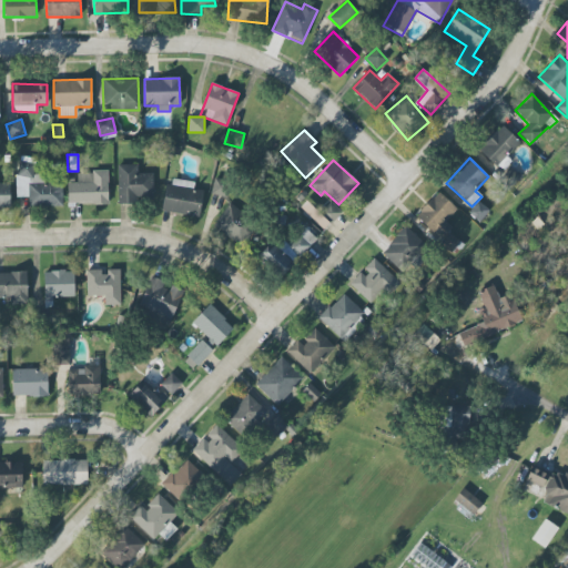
[(31,179),(17,175),(20,161),(34,164),(31,179)]
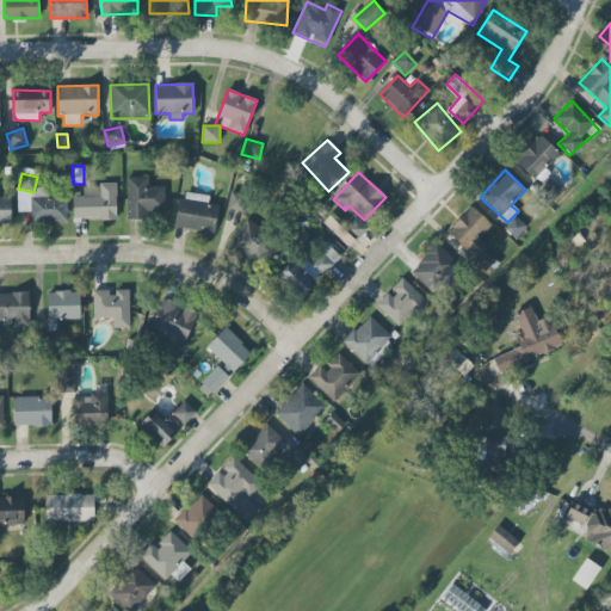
[(127,218),(165,217),(164,186),(148,186),(148,177),(125,178),(127,218)]
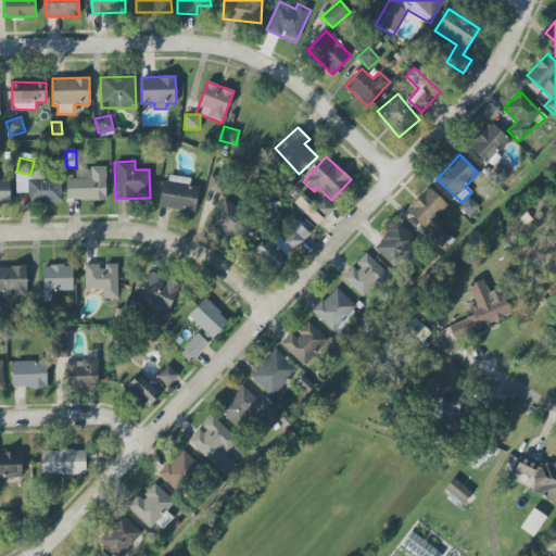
[(105,168),(75,168),(76,179),(66,179),(66,200),(105,199),(105,168)]
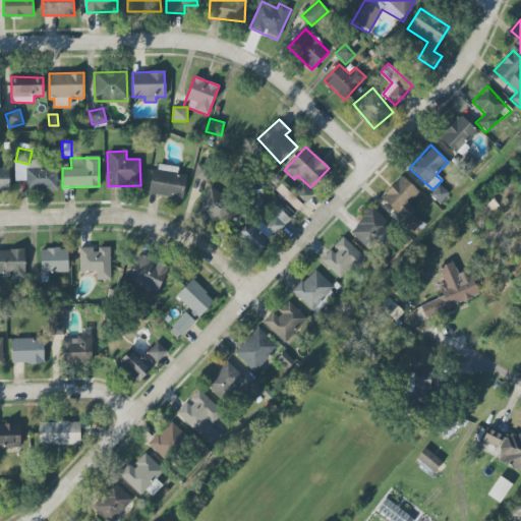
[(149,193),(181,199),(186,175),(176,173),(177,167),(155,163),(149,193)]
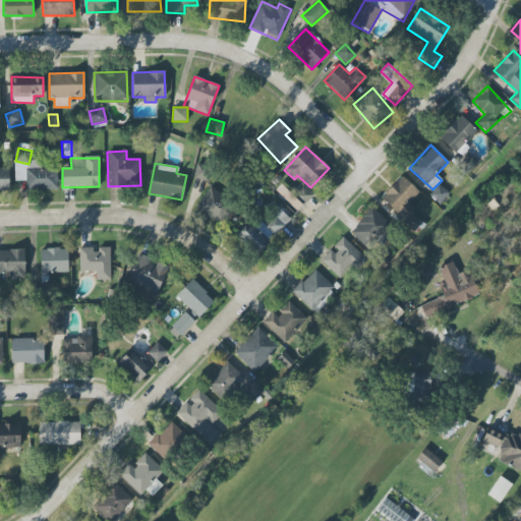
[(193,178),(208,180),(210,166),(195,165),(193,178)]
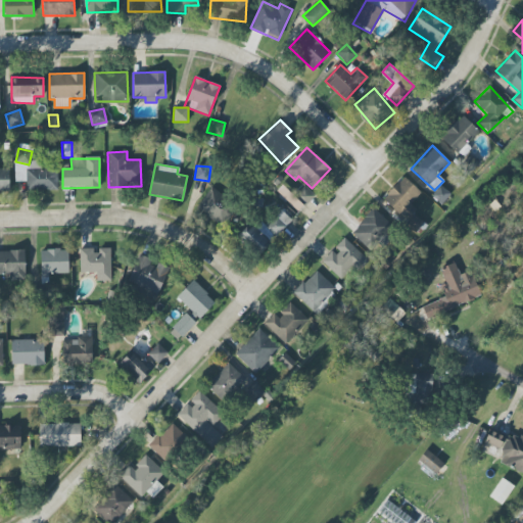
[(0,191),(8,192),(9,171),(0,170),(0,191)]
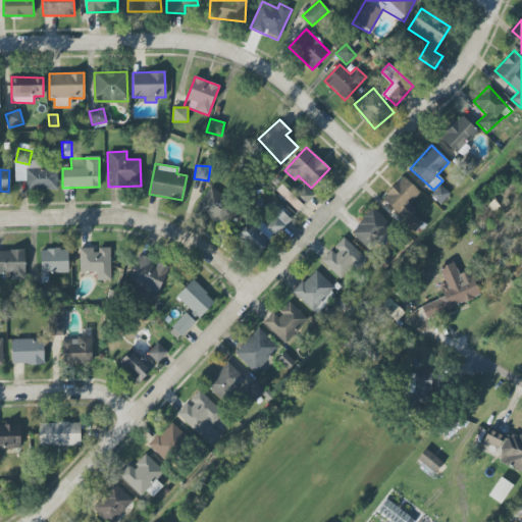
[(420,193),(402,175),(380,198),(405,220),(415,210),(409,204),(420,193)]
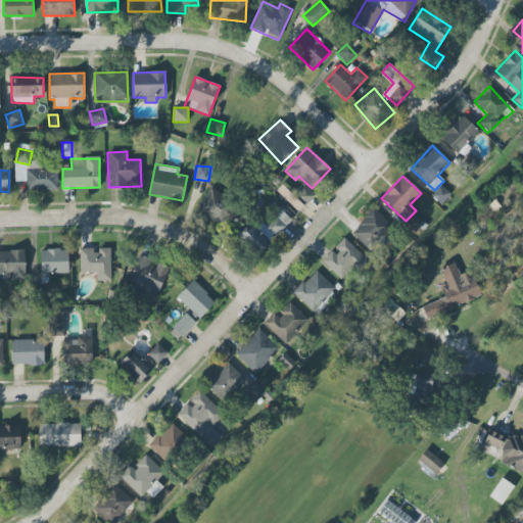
[(304,205),(315,196),(304,185),(294,195),(304,205)]
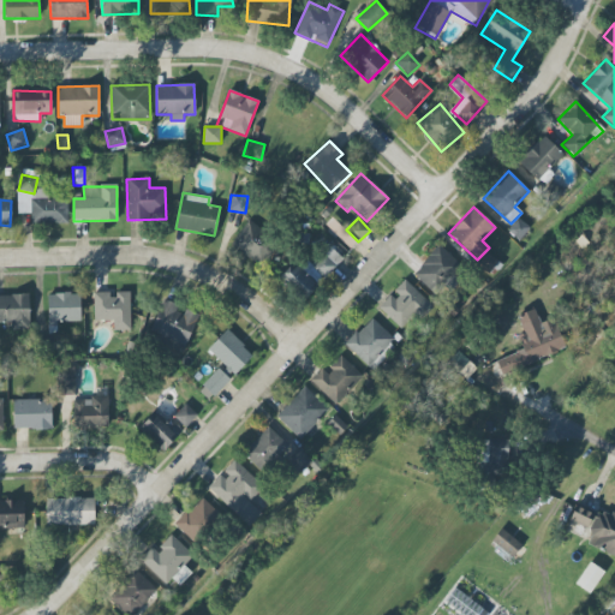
[(507,231),(519,240),(530,228),(517,218),(507,231)]
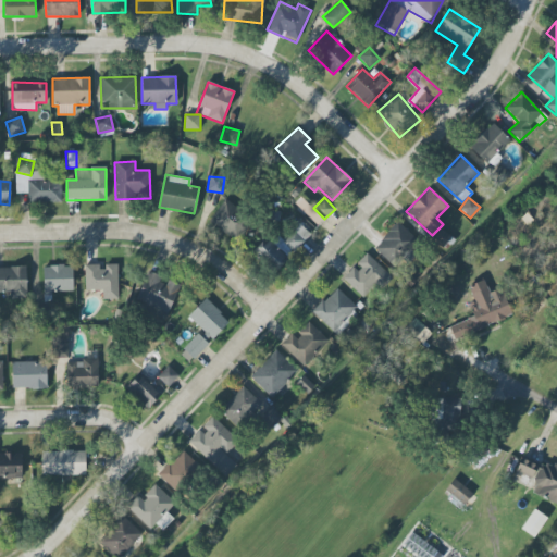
[(251,218),(222,201),(209,224),(238,240),(251,218)]
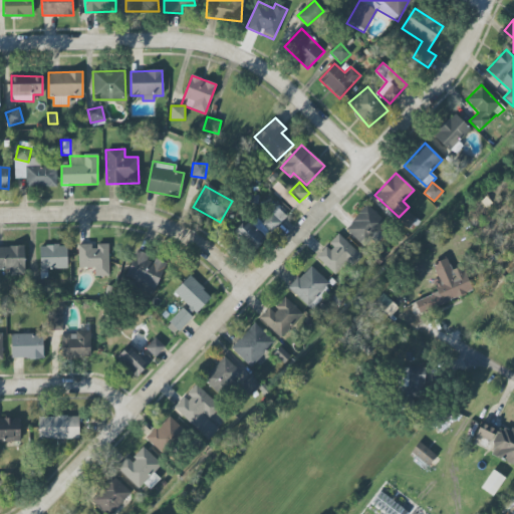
[(344,229),(366,248),(389,225),(367,205),(344,229)]
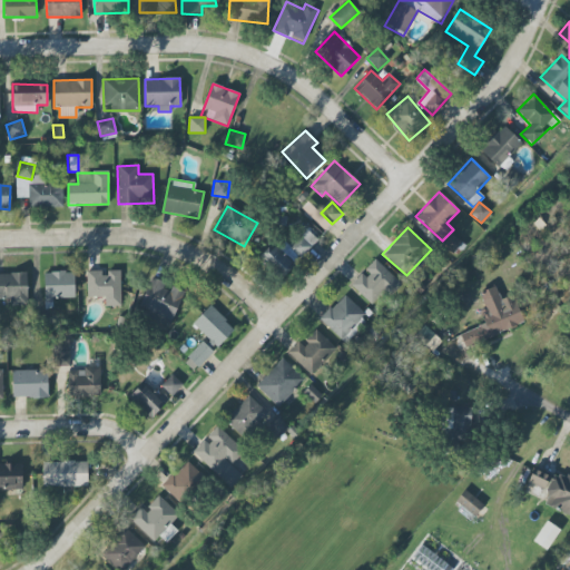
[(291,247),(302,257),(317,239),(306,229),(291,247)]
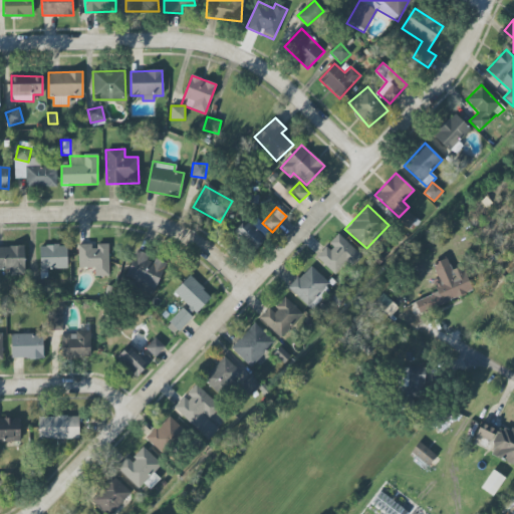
[(408,230),(416,218),(406,211),(397,223),(408,230)]
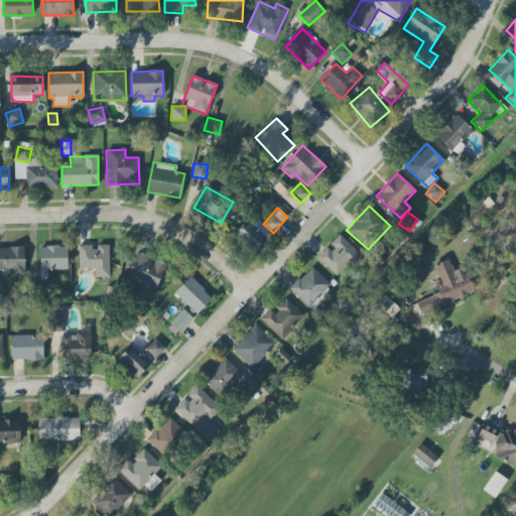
[(251,222),(266,239),(271,234),(257,218),(251,222)]
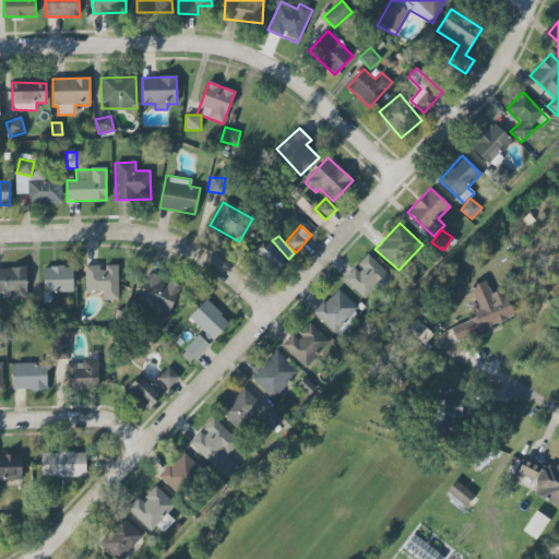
[(252,253),(275,274),(288,260),(265,239),(252,253)]
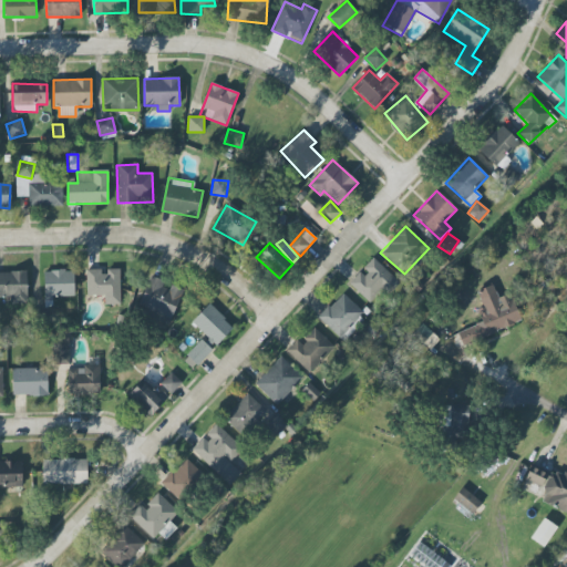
[(361,269),(349,282),(372,306),(397,281),(373,258),(361,269)]
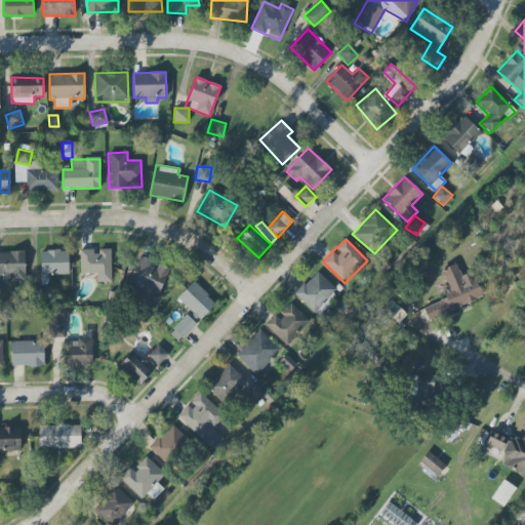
[(96,274),(96,282),(112,282),(111,249),(98,249),(98,250),(79,250),(80,274),(96,274)]
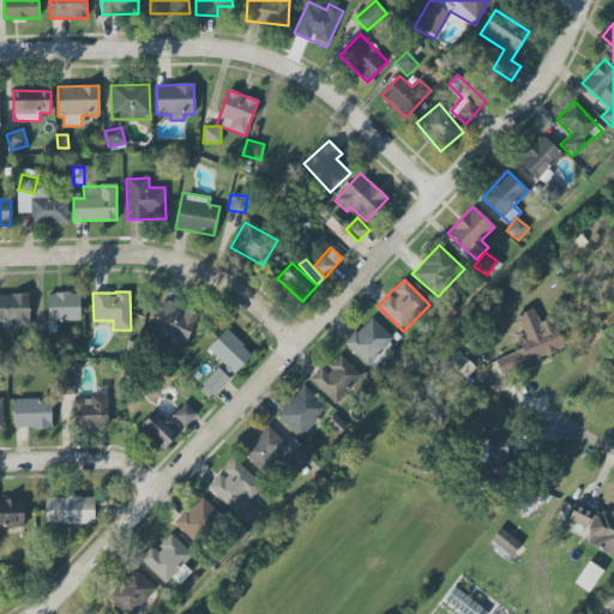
[(47,294),(48,332),(56,332),(56,321),(80,320),(80,293),(47,294)]
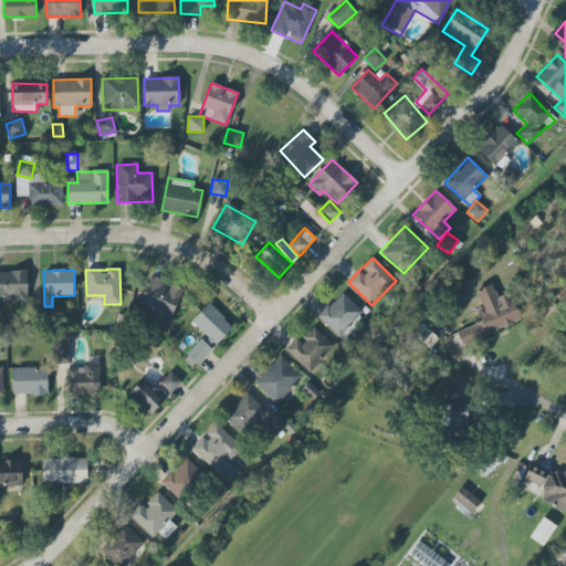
[(11,304),(27,303),(27,271),(0,271),(0,297),(10,297),(11,304)]
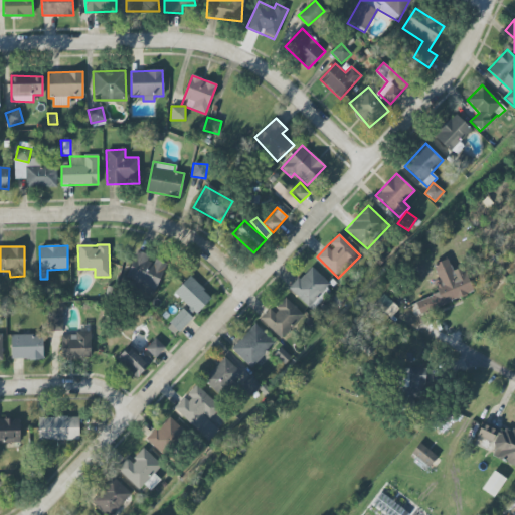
[(133,288),(154,295),(164,265),(148,259),(149,254),(136,249),(127,278),(136,281),(133,288)]
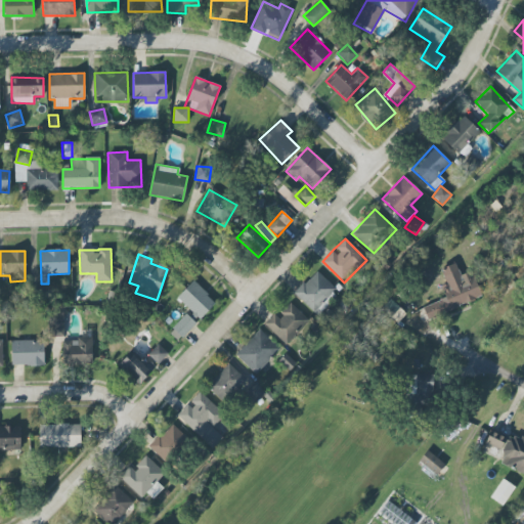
[(482,297),(471,270),(461,275),(455,263),(440,269),(446,284),(440,287),(445,298),(421,308),(427,320),(482,297)]
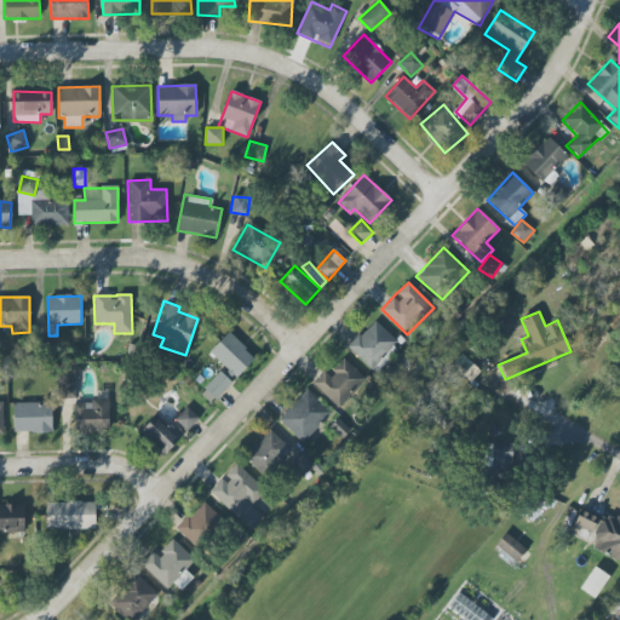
[(348,348),(375,372),(401,344),(373,320),(348,348)]
